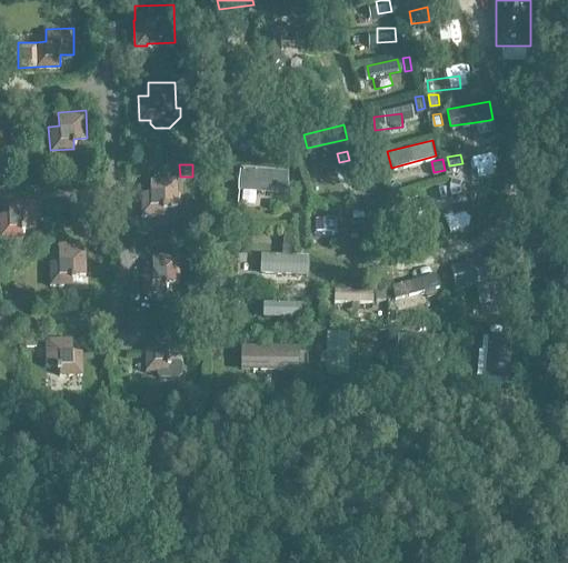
[(239,164),(236,188),(286,191),(287,168),(239,164)]
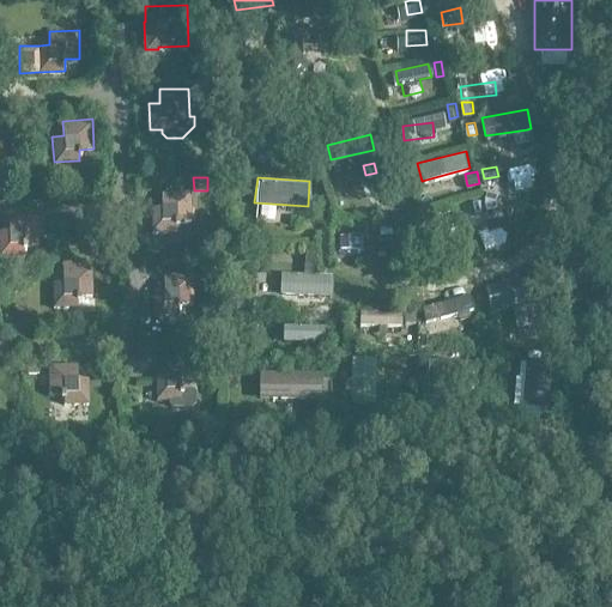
[(163,206),(150,206),(151,231),(175,231),(175,219),(191,220),(191,190),(161,190),(163,206)]
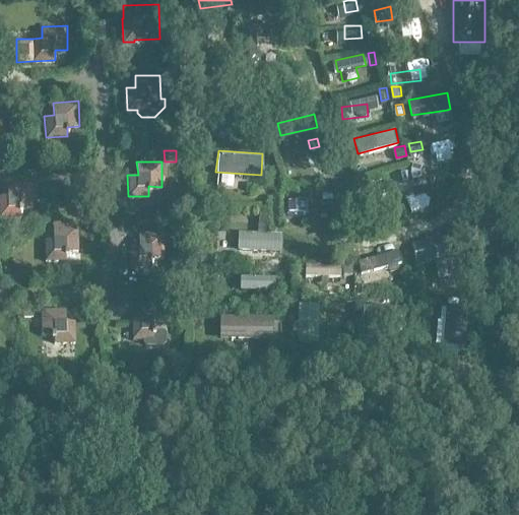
[(6,194),(0,193),(0,215),(19,215),(19,205),(33,205),(30,181),(6,181),(6,194)]
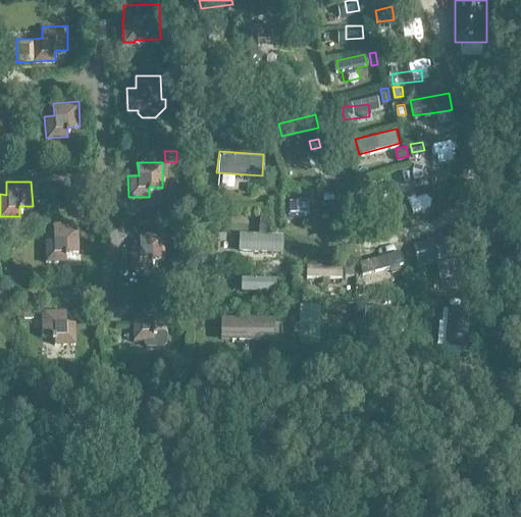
[(42,210),(31,210),(31,220),(42,219),(42,210)]
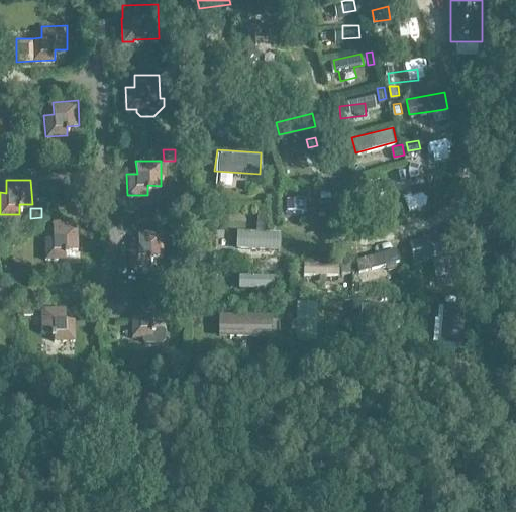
[(258,228),(267,229),(268,220),(259,220),(258,220),(258,228)]
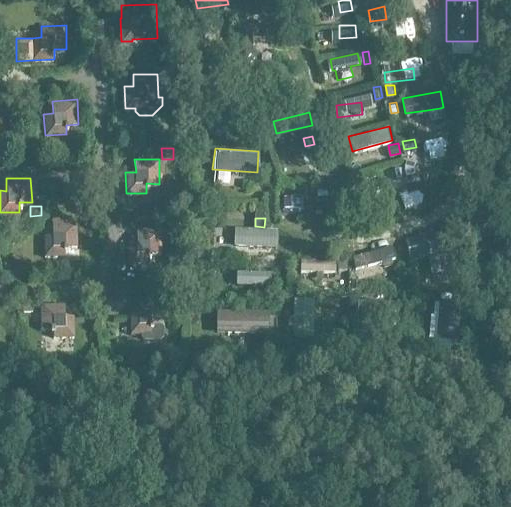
[(169,220),(168,231),(179,231),(180,220),(169,220)]
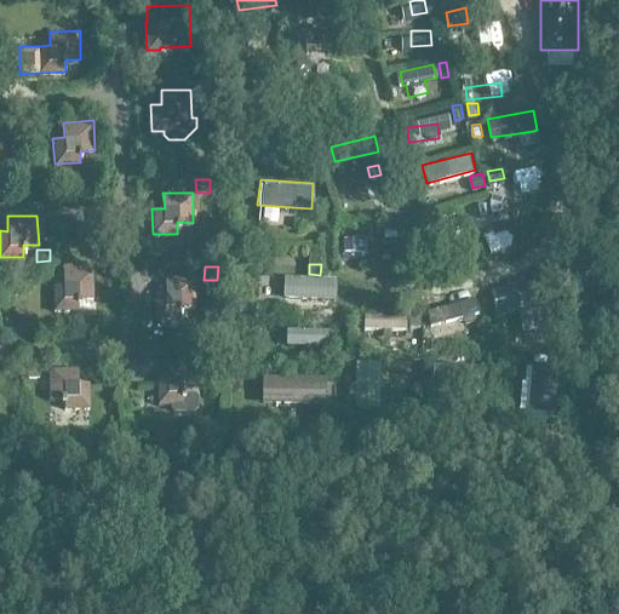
[(63,282),(52,283),(52,309),(79,309),(79,298),(92,298),(92,268),(62,269),(63,282)]
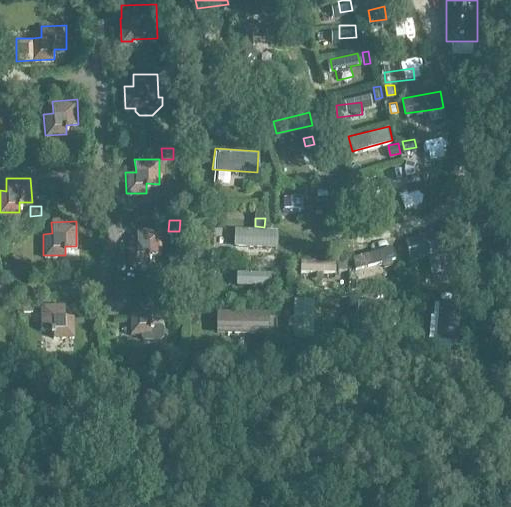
[(228,227),(227,242),(234,242),(234,243),(277,245),(278,227),(264,227),(255,226),(235,225),(235,227),(228,227)]
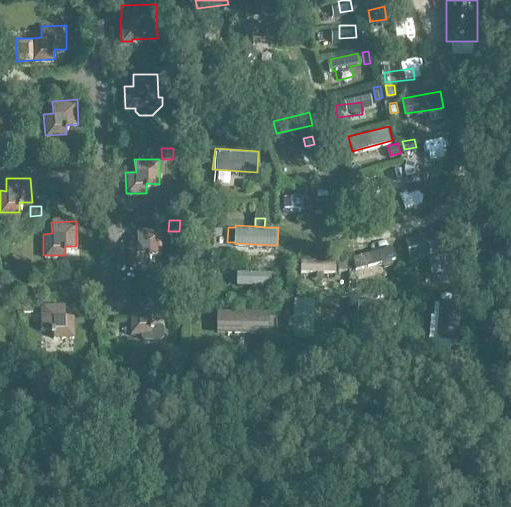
[(429,255),(460,249),(455,226),(404,237),(408,258),(429,255)]
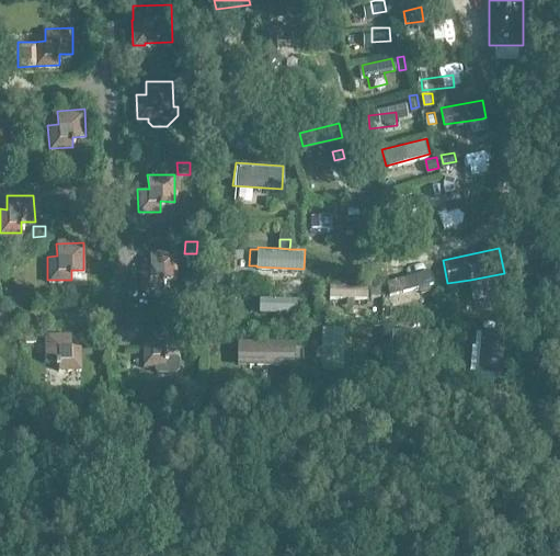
[(149,264),(139,264),(140,287),(162,287),(162,276),(176,276),(176,250),(148,251),(149,264)]
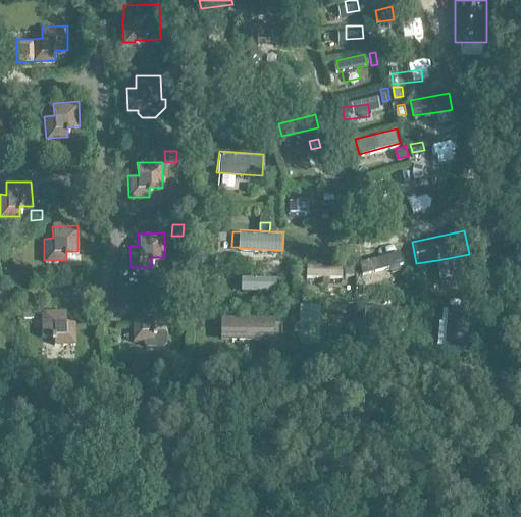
[(476,254),(437,262),(441,279),(465,274),(466,279),(480,276),(476,254)]
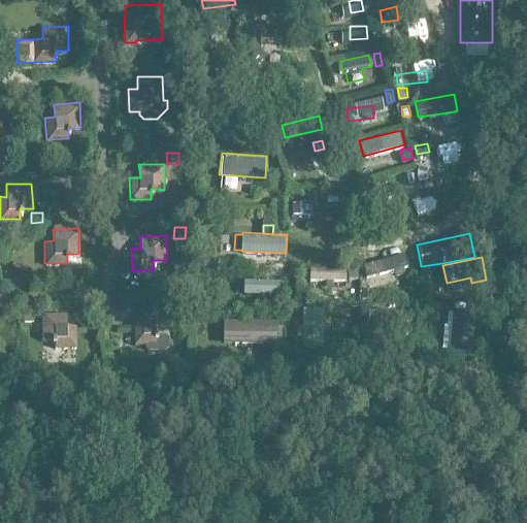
[(383,266),(385,278),(400,276),(399,264),(383,266)]
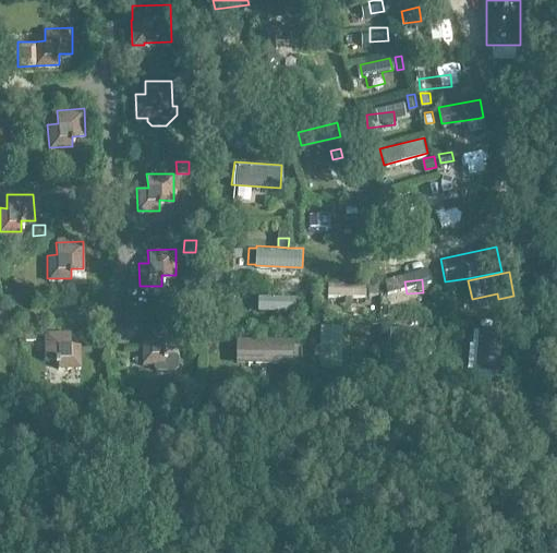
[(328,293),(366,293),(366,280),(328,280),(328,293)]
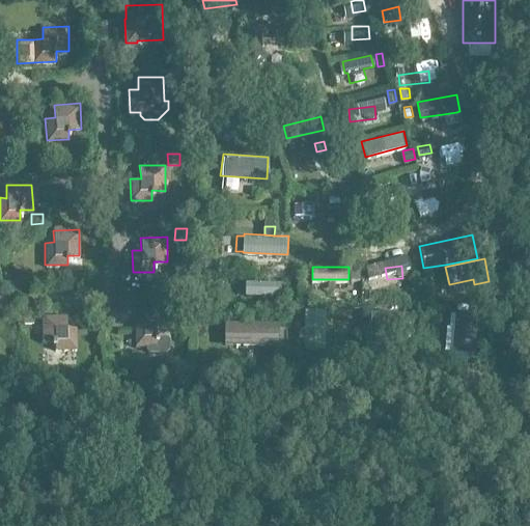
[(352,268),(352,279),(361,279),(361,268),(352,268)]
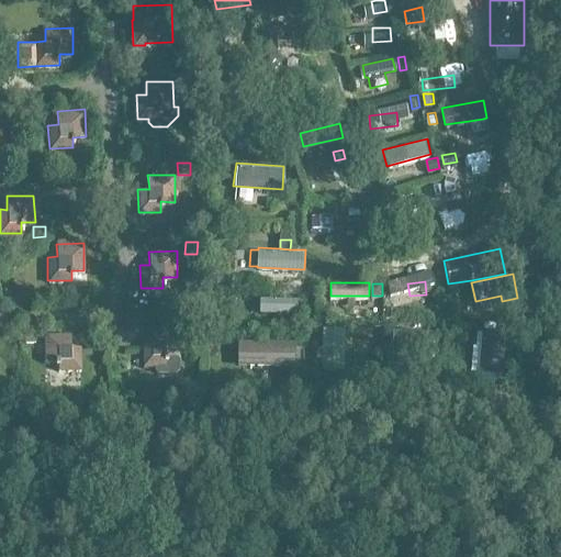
[(298,311),(298,297),(260,297),(260,311),(298,311)]
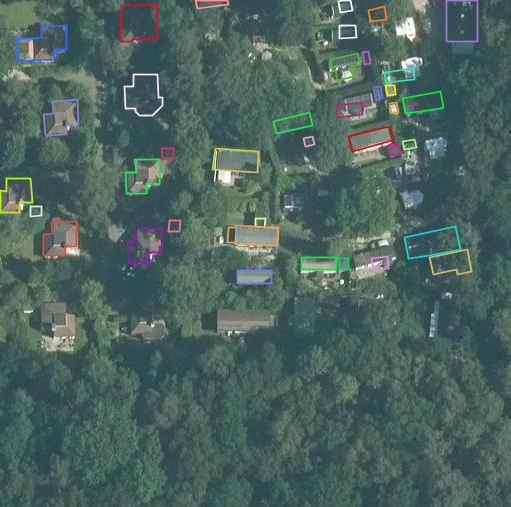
[(285,314),(285,325),(291,325),(291,335),(312,336),(313,303),(328,303),(328,295),(313,295),(313,298),(293,297),(292,315),(285,314)]
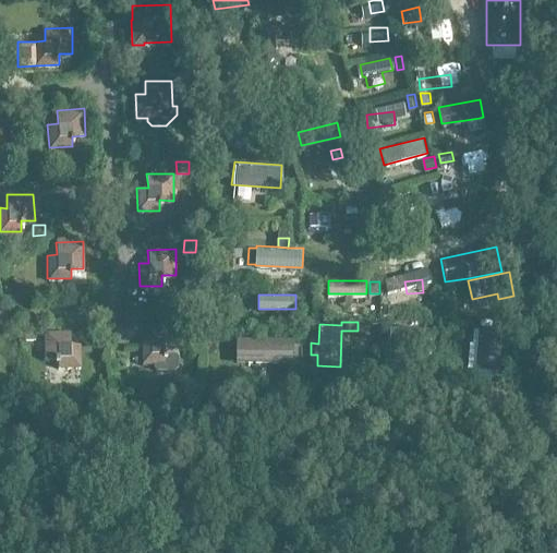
[(36,324),(25,324),(25,338),(36,338),(36,324)]
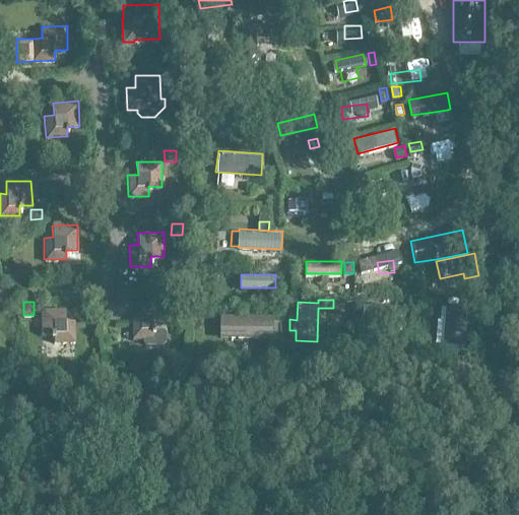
[(140,316),(131,316),(131,339),(144,338),(144,340),(147,343),(164,343),(167,339),(167,327),(165,327),(165,303),(140,304),(140,316)]
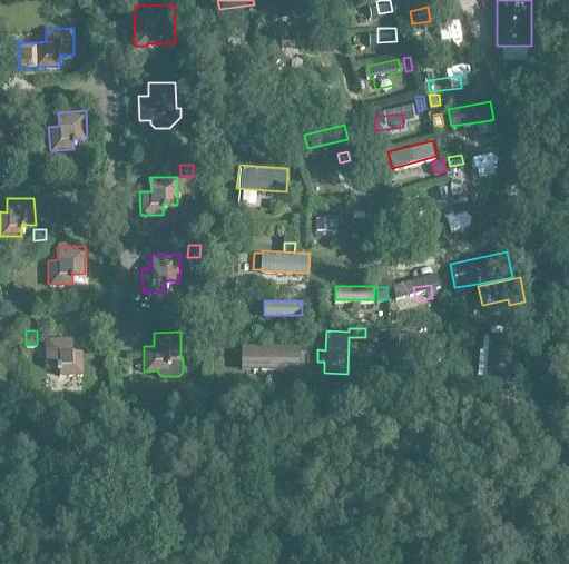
[(400,334),(398,372),(438,373),(439,335),(400,334)]
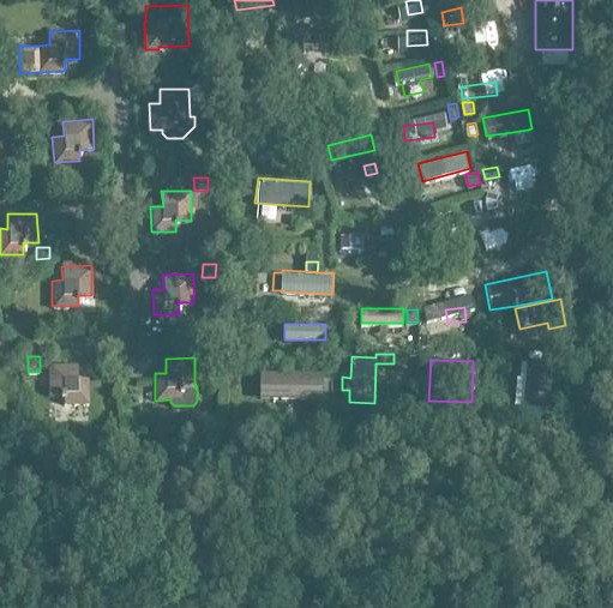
[(526,361),(521,401),(547,404),(551,365),(526,361)]
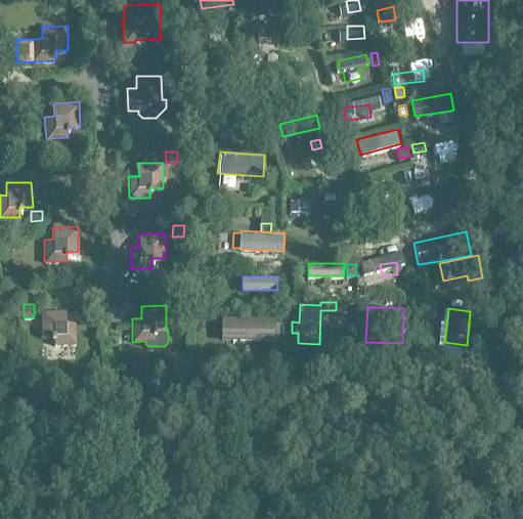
[(40,310),(40,335),(53,335),(53,344),(76,344),(76,321),(66,322),(66,309),(40,310)]
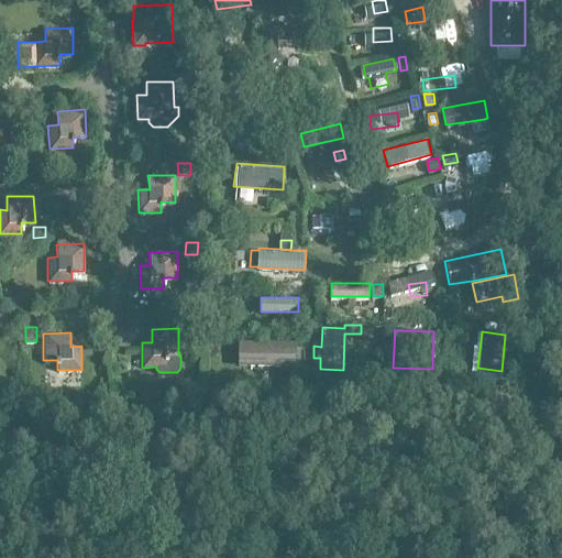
[(239,340),(239,364),(296,365),(297,340),(239,340)]
